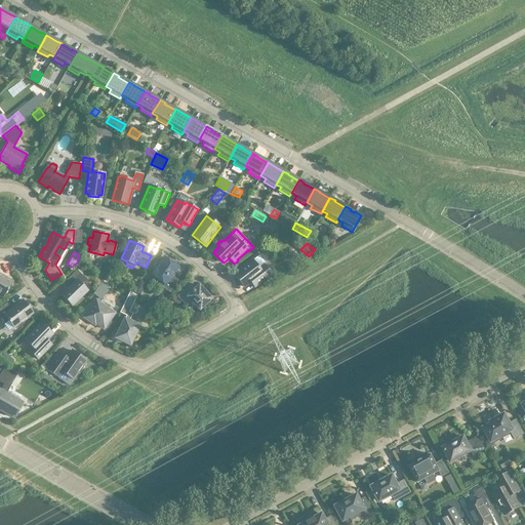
[(177,281),(172,278),(171,277),(178,268),(164,257),(160,263),(158,263),(156,264),(155,266),(155,267),(156,270),(152,275),(165,284),(163,287),(169,291),(177,281)]
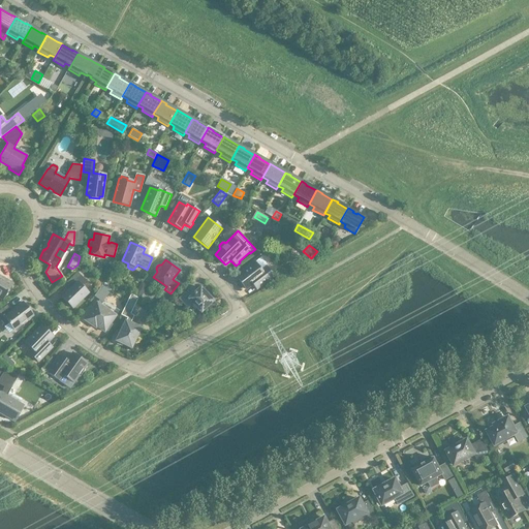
[(260,271),(254,262),(236,276),(246,289),(252,284),(256,290),(257,290),(257,289),(274,277),(266,267),(260,271)]
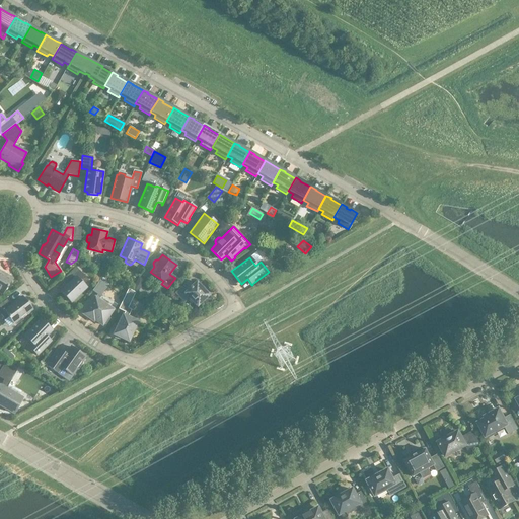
[(79,281),(80,280),(84,276),(76,267),(65,277),(70,282),(61,291),(66,297),(65,298),(66,300),(67,301),(68,301),(70,301),(71,302),(86,288),(79,281)]
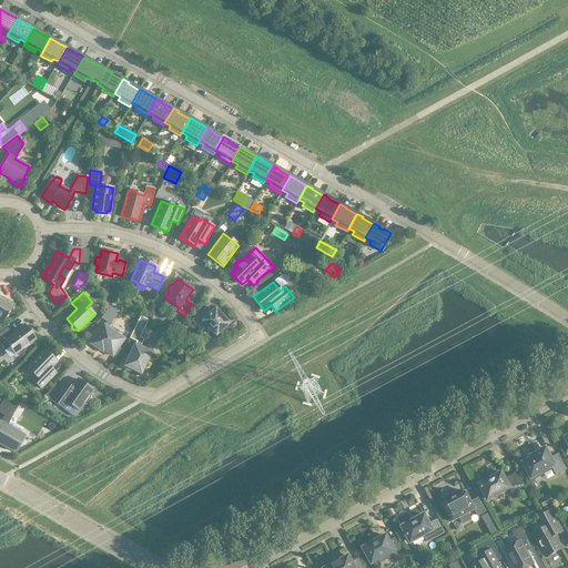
[(11,304),(10,302),(8,301),(6,301),(0,297),(0,320),(3,322),(8,314),(8,315),(9,313),(13,305),(11,304)]
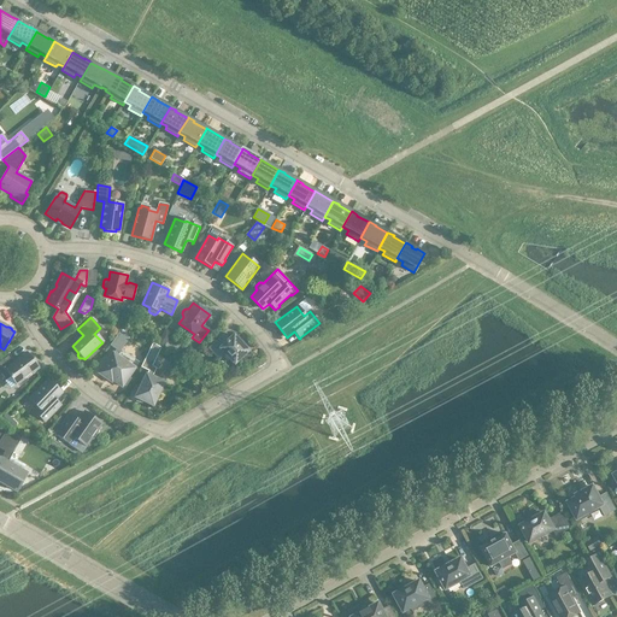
[(130,378),(129,378),(128,377),(135,369),(117,356),(129,340),(118,333),(110,346),(116,350),(99,374),(107,380),(107,378),(107,377),(122,387),(123,385),(125,386),(130,378)]
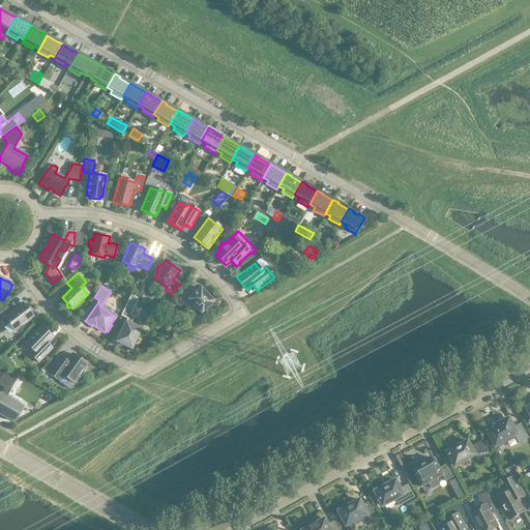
[(197,292),(196,291),(192,287),(178,299),(188,310),(194,304),(201,313),(213,302),(201,288),(197,292)]
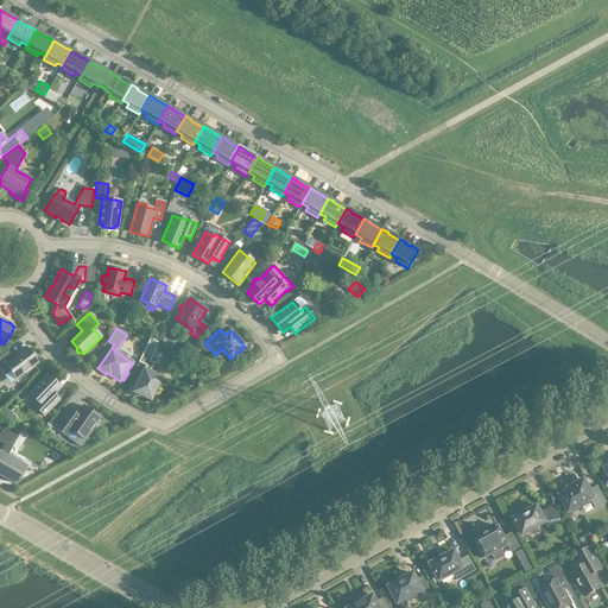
[(158,334),(154,340),(160,343),(164,337),(158,334)]
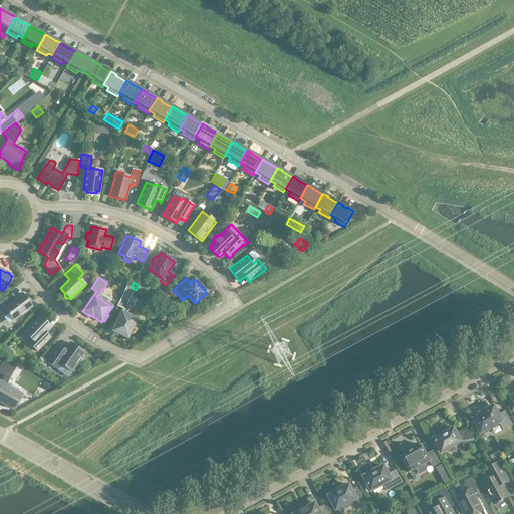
[(126,313),(127,312),(130,307),(126,305),(134,290),(126,286),(117,306),(123,309),(113,331),(126,337),(132,327),(133,328),(138,318),(126,313)]
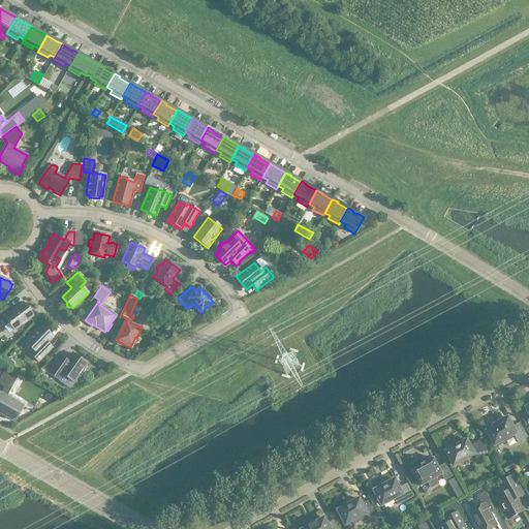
[(11,311),(10,311),(7,306),(0,310),(0,319),(4,325),(8,322),(14,330),(16,329),(18,331),(23,325),(22,324),(33,316),(23,302),(11,311)]
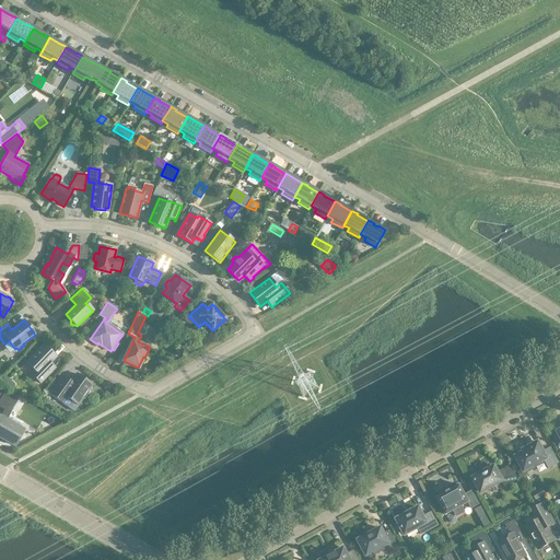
[(44,345),(36,352),(26,362),(34,370),(31,373),(41,383),(56,369),(55,368),(53,370),(48,366),(49,365),(49,363),(56,357),(44,345)]
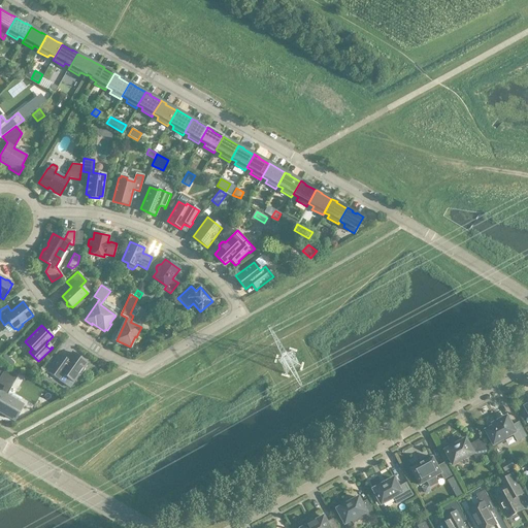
[(62,373),(63,374),(63,375),(73,383),(78,375),(79,375),(84,368),(83,367),(86,363),(87,362),(72,353),(66,361),(64,360),(65,359),(60,355),(47,371),(58,380),(62,373)]
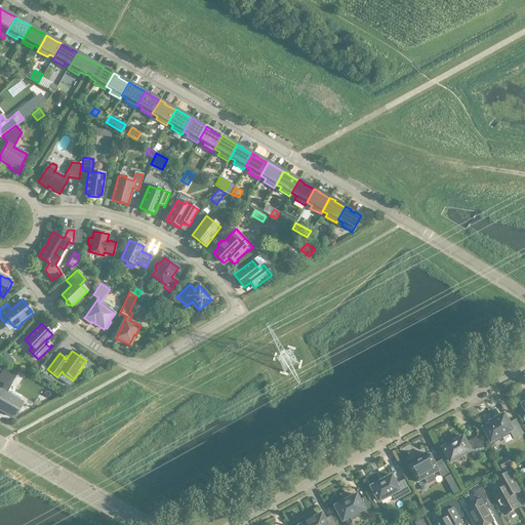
[(9,358),(4,353),(0,357),(5,362),(9,358)]
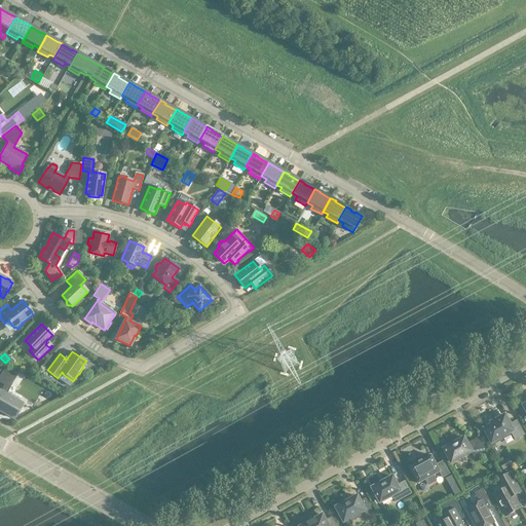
[(0,382),(4,385),(1,390),(0,391),(0,410),(13,418),(22,404),(6,395),(17,375),(4,368),(0,375),(0,382)]
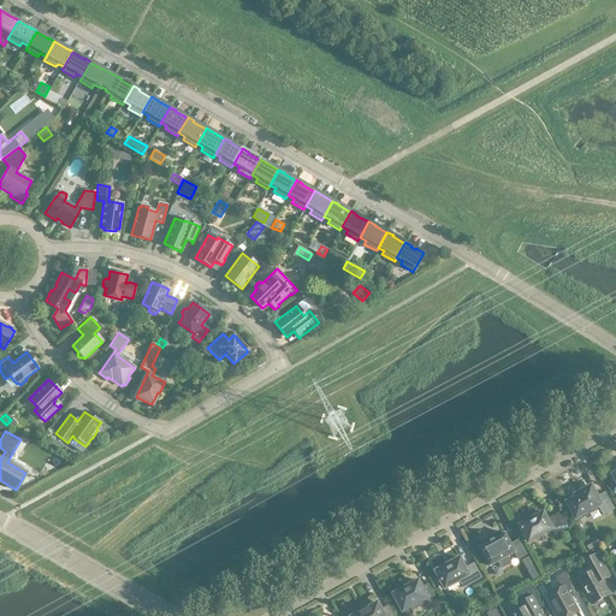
[(568,502),(576,519),(579,517),(580,520),(588,515),(587,513),(598,507),(604,515),(615,509),(605,492),(598,497),(592,486),(584,491),(585,493),(568,502)]
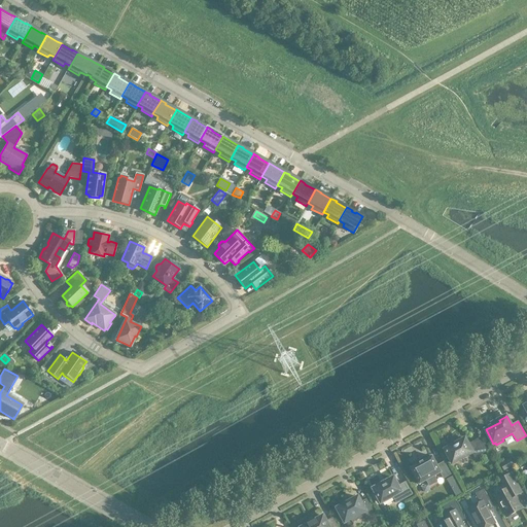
[(465,438),(445,450),(453,463),(472,453),(475,458),(487,451),(480,437),(473,442),(475,442),(468,445),(465,438)]
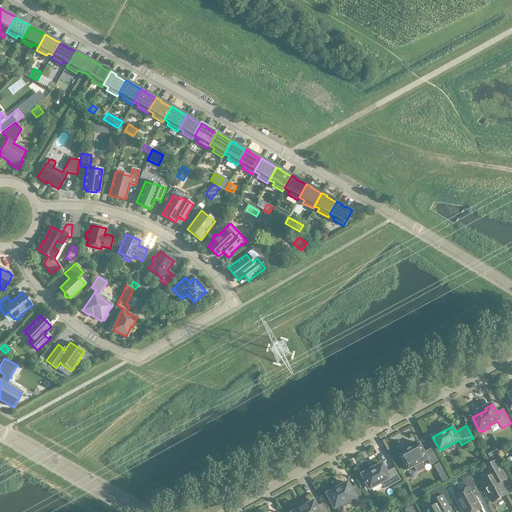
[(414,467),(415,467),(417,472),(425,468),(422,463),(428,459),(431,465),(438,461),(431,449),(425,452),(420,444),(420,443),(419,444),(412,448),(411,448),(408,450),(407,450),(400,454),(399,455),(399,456),(407,470),(408,471),(408,470),(414,467)]
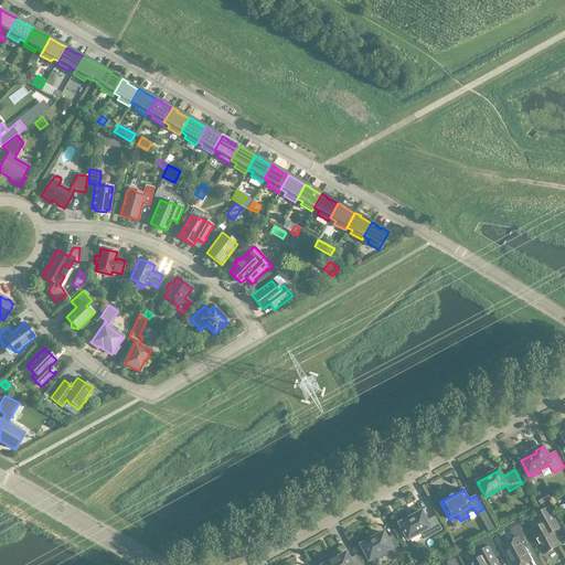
[(541,504),(551,499),(547,493),(537,498),(541,504)]
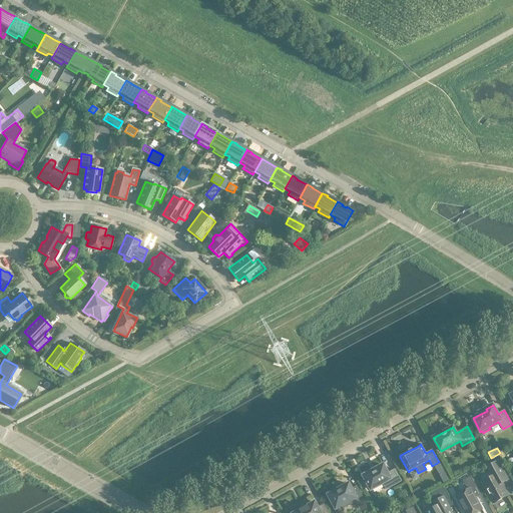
[(508,480),(506,478),(497,461),(488,466),(493,476),(482,482),(493,503),(508,495),(502,483),(508,480)]
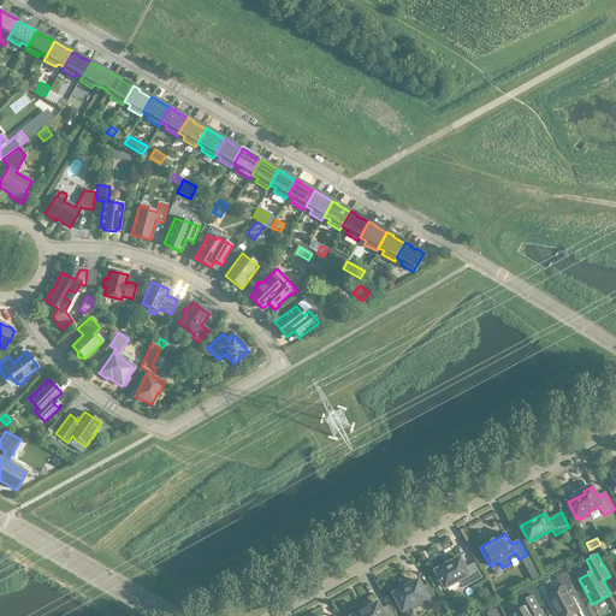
[(463,588),(483,578),(474,563),(466,568),(460,558),(437,572),(445,588),(460,580),(463,588)]
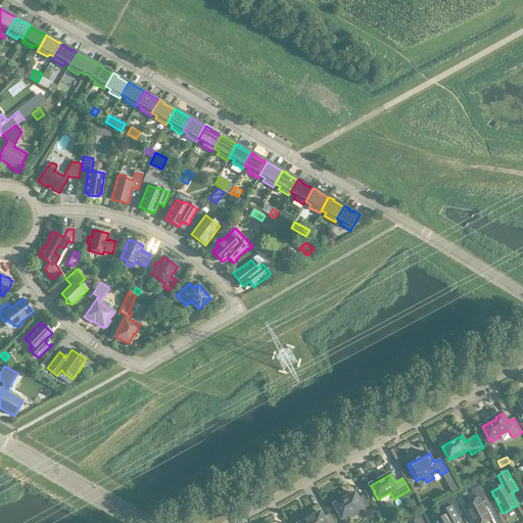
[(492,476),(483,481),(486,486),(494,481),(492,476)]
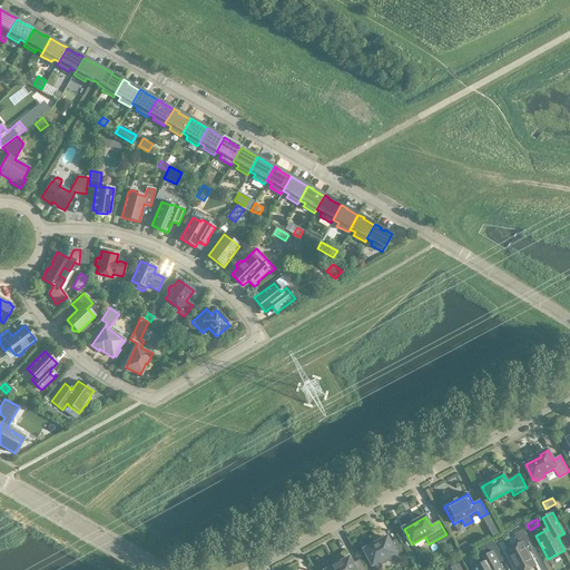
[(534,549),(523,529),(514,534),(519,543),(507,550),(517,569),(528,569),(536,566),(528,552),(534,549)]
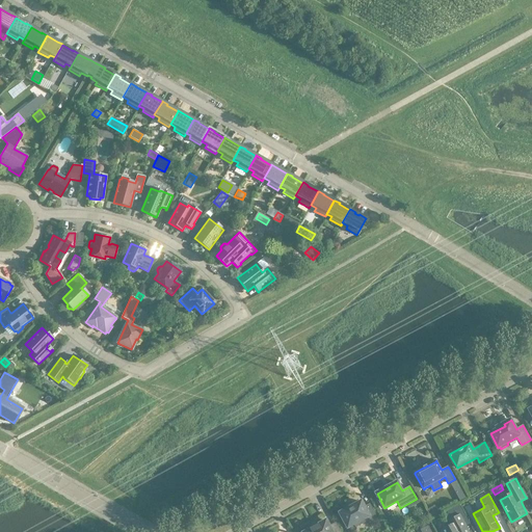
[(352,503),(349,505),(346,506),(348,509),(341,513),(348,528),(354,524),(356,528),(365,523),(364,520),(369,516),(370,517),(375,514),(370,504),(365,507),(362,502),(354,506),(352,503)]
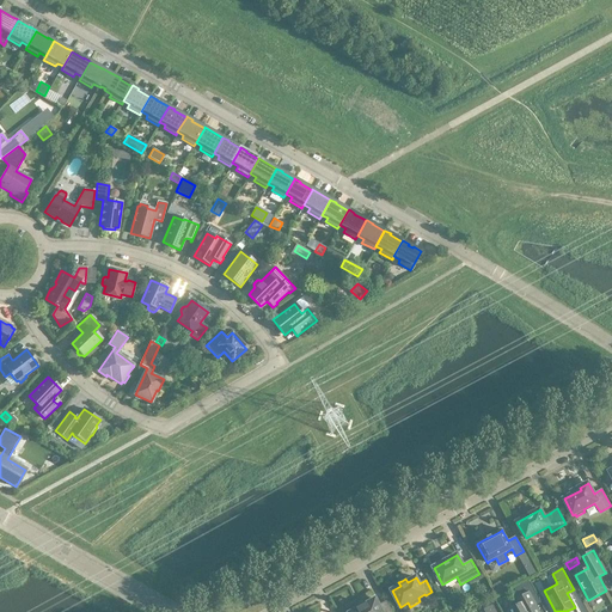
[(539,611),(530,592),(515,600),(519,605),(508,611),(540,611),(539,611)]
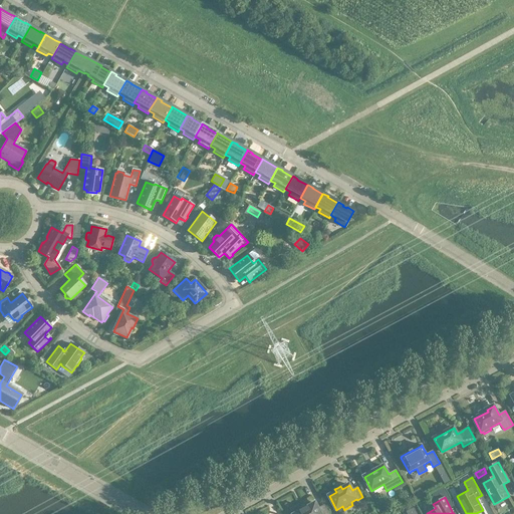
[(308,507),(307,505),(307,504),(299,509),(300,511),(295,513),(329,513),(324,505),(318,508),(315,503),(308,507)]
